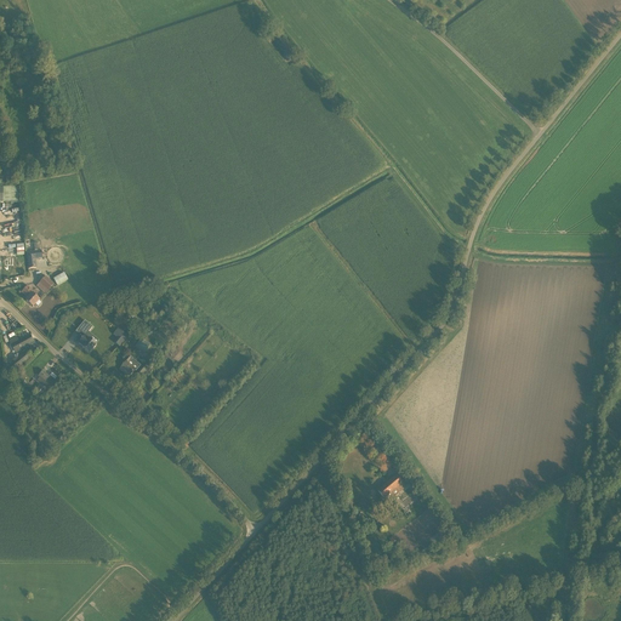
[(57,286),(60,285),(61,286),(63,285),(62,284),(68,280),(64,273),(53,279),(57,286)]
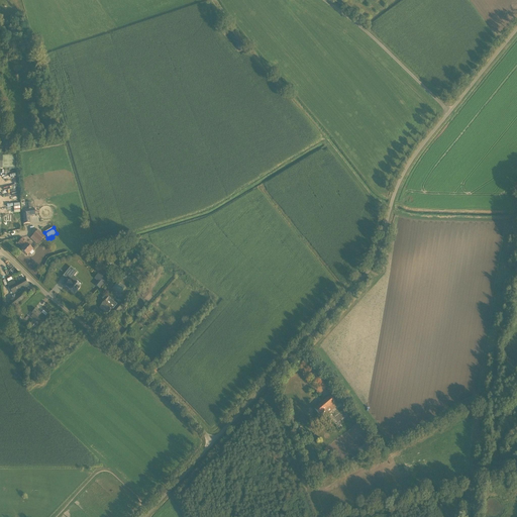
[(32,236),(37,240),(39,243),(44,237),(38,230),(32,236)]
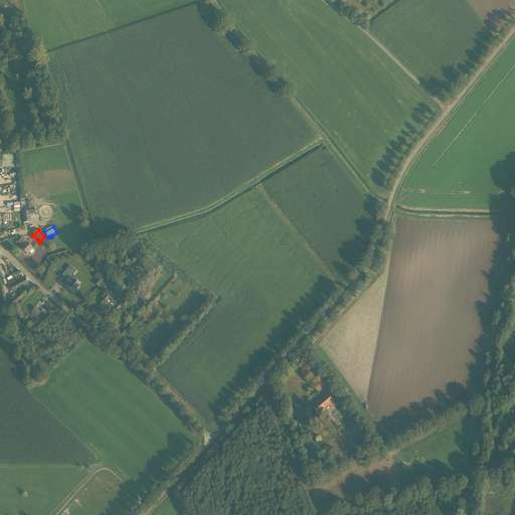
[(18,242),(23,247),(21,249),(27,254),(32,248),(28,244),(29,243),(22,237),(18,242)]
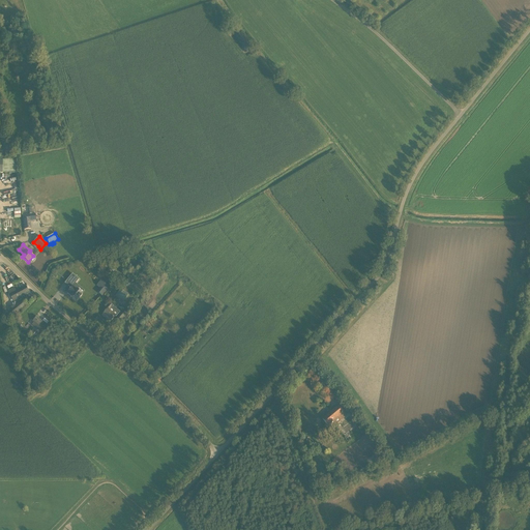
[(99,278),(110,273),(107,268),(96,273),(99,278)]
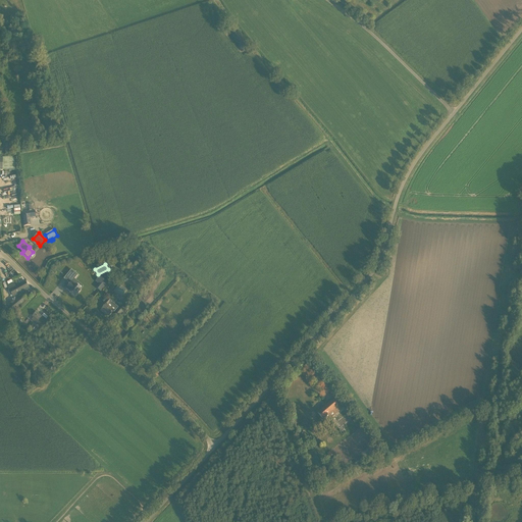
[(81,290),(75,285),(76,283),(73,280),(77,275),(71,270),(63,278),(69,283),(67,285),(68,286),(66,289),(69,292),(68,293),(74,298),(81,290)]
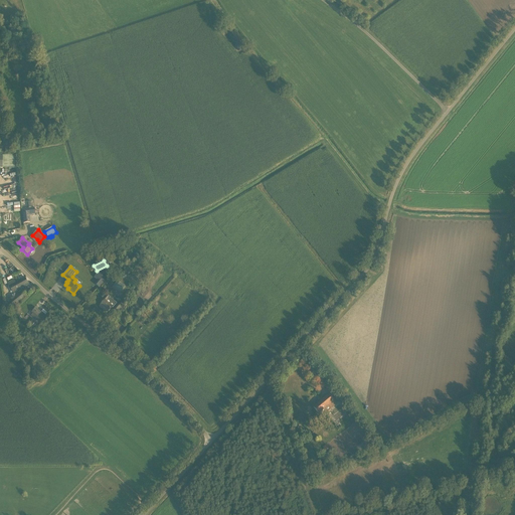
[(98,274),(94,278),(102,285),(106,281),(98,274)]
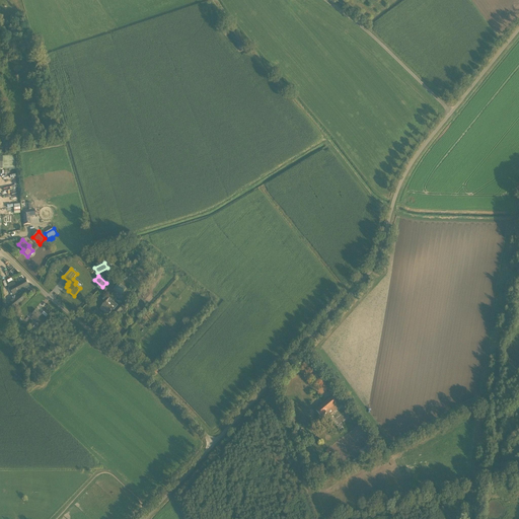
[(27,294),(31,292),(25,280),(17,285),(20,291),(24,289),(27,294)]
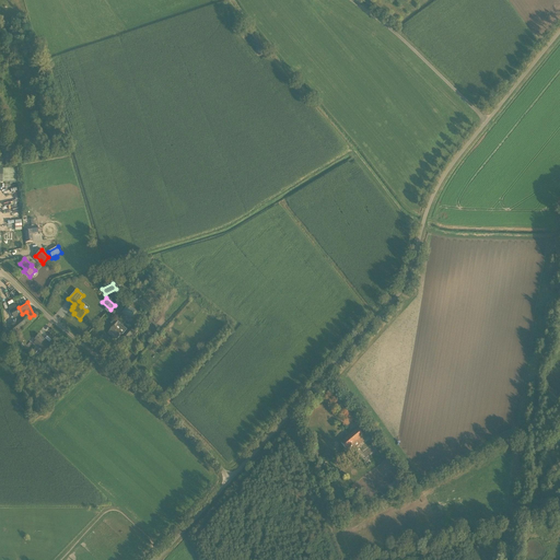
[(14,318),(22,314),(19,307),(16,307),(15,306),(13,307),(13,305),(8,308),(14,318)]
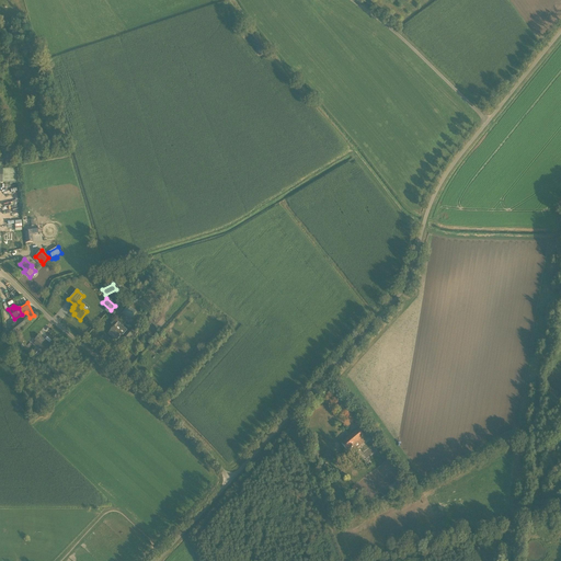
[(128,306),(123,313),(130,319),(136,311),(128,306)]
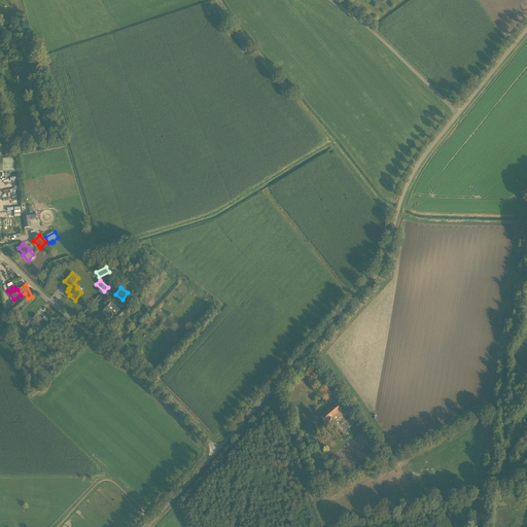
[(14,304),(13,303),(9,305),(12,309),(6,314),(10,319),(28,305),(22,297),(14,304)]
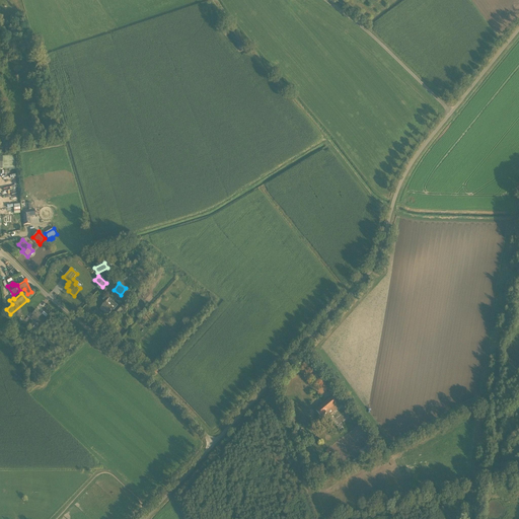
[(108,314),(113,309),(114,310),(118,305),(109,299),(108,299),(106,298),(103,301),(105,303),(100,309),(102,311),(103,310),(108,314)]
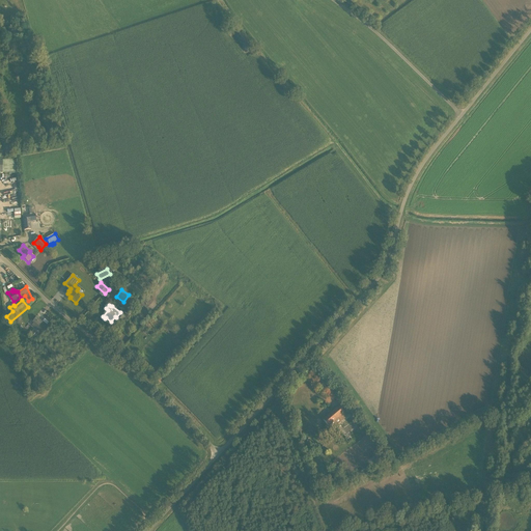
[(117,318),(120,322),(127,315),(122,312),(117,318)]
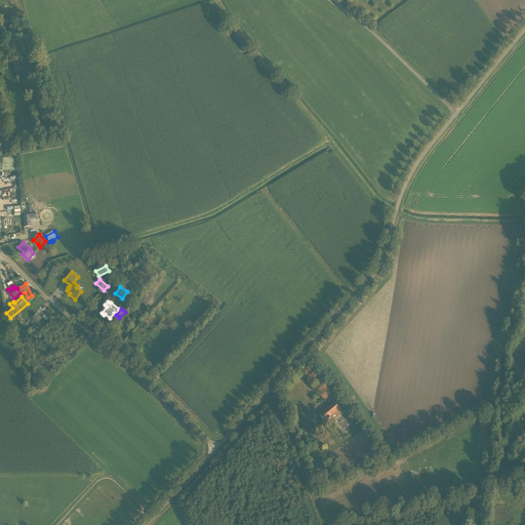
[(41,319),(36,314),(33,318),(34,319),(32,322),(39,328),(41,325),(38,323),(41,319)]
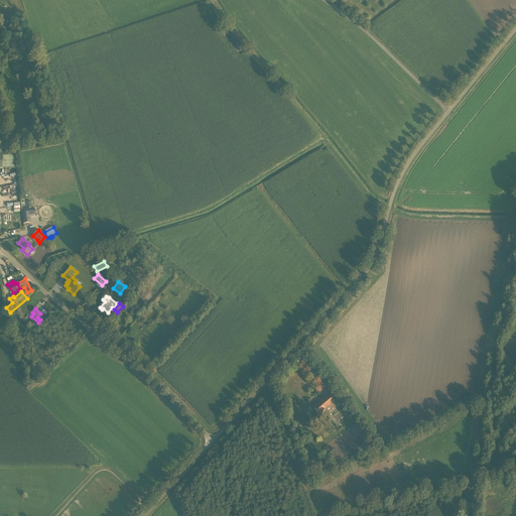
[(330,395),(325,399),(314,408),(319,415),(318,416),(321,419),(325,416),(323,414),(325,413),(324,412),(326,410),(328,413),(338,405),(335,402),(336,402),(330,395)]
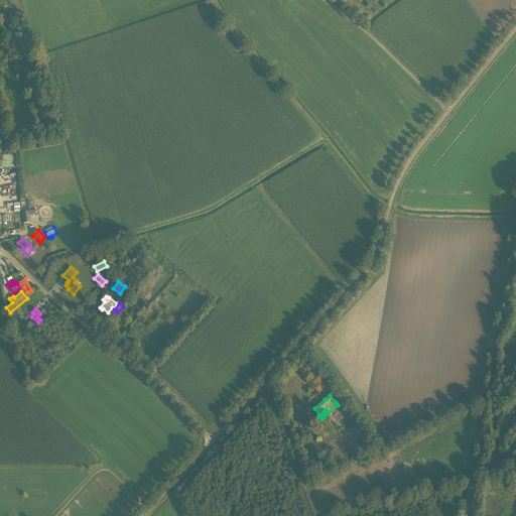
[(318,467),(312,459),(307,463),(314,471),(318,467)]
